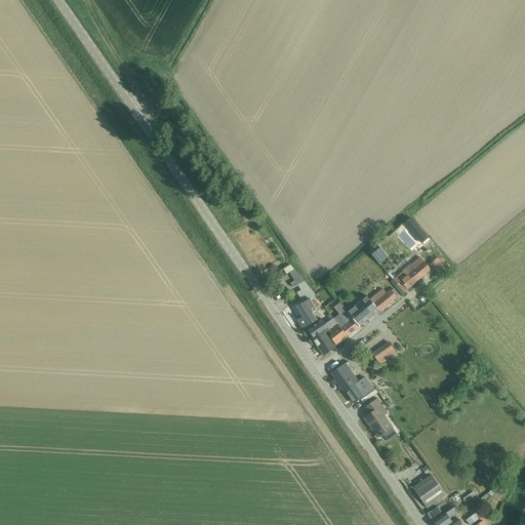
[(410,218),(404,224),(421,244),(428,238),(410,218)]
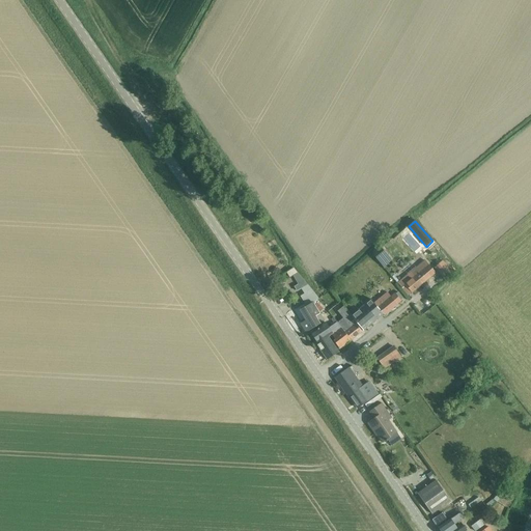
[(401,280),(412,292),(435,274),(424,261),(401,280)]
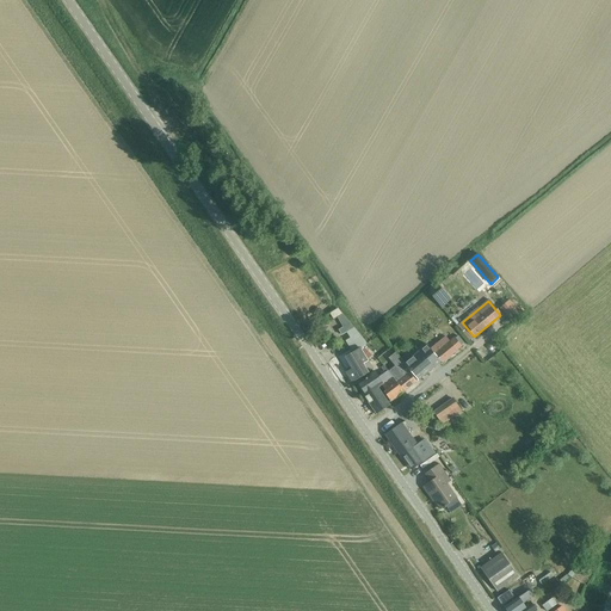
[(500,308),(512,322),(520,315),(508,301),(500,308)]
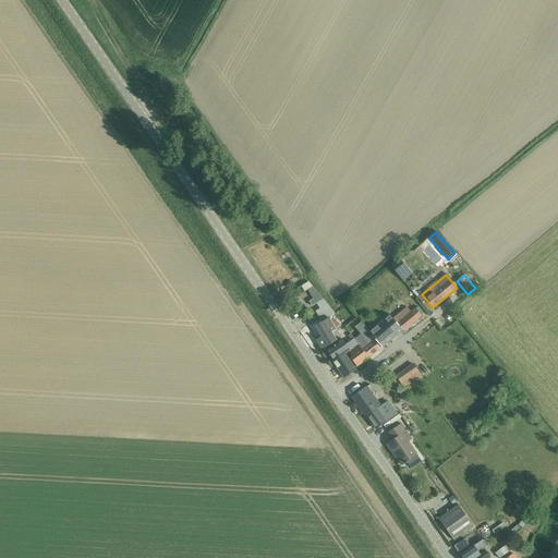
[(308,282),(302,286),(305,291),(308,289),(314,298),(310,301),(313,305),(317,302),(320,308),(316,312),(323,323),(316,327),(322,338),(317,340),(317,341),(323,350),(337,341),(338,340),(340,339),(335,331),(336,330),(334,326),(328,317),(335,314),(308,282)]
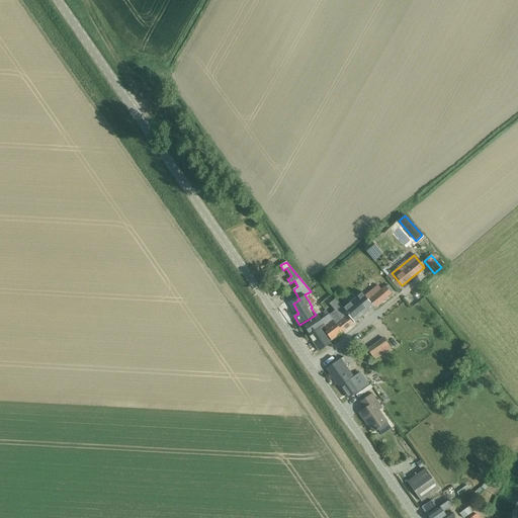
[(362,292),(343,309),(354,323),(373,307),(374,308),(393,293),(391,292),(393,290),(389,285),(386,286),(385,285),(381,288),(378,284),(365,295),(362,292)]
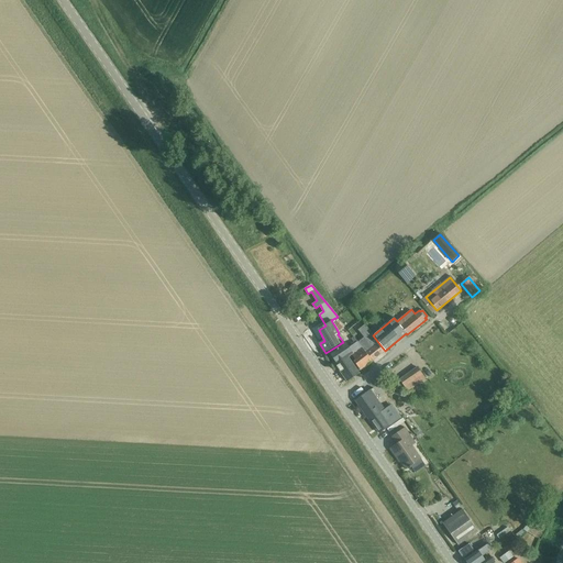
[(359,330),(352,335),(357,342),(362,348),(372,361),(384,352),(385,351),(379,343),(373,335),(364,324),(359,330)]
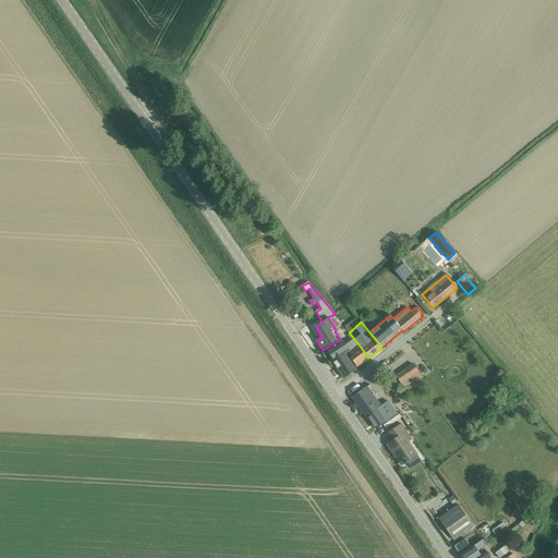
[(341,340),(327,350),(335,362),(334,363),(343,378),(355,371),(344,354),(349,352),(359,344),(354,339),(348,343),(344,338),(342,340),(341,340)]
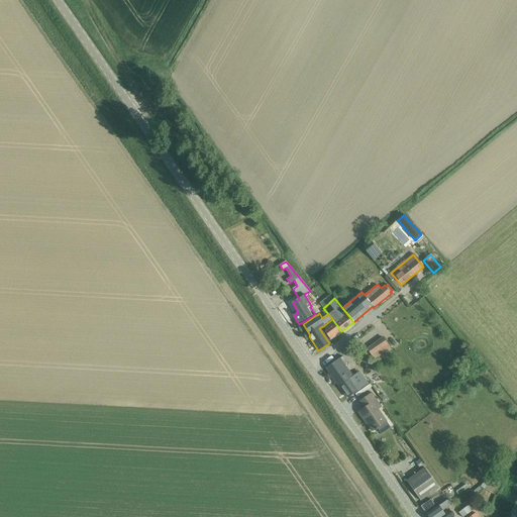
[(341,331),(332,319),(323,326),(326,331),(325,332),(330,340),(341,331)]
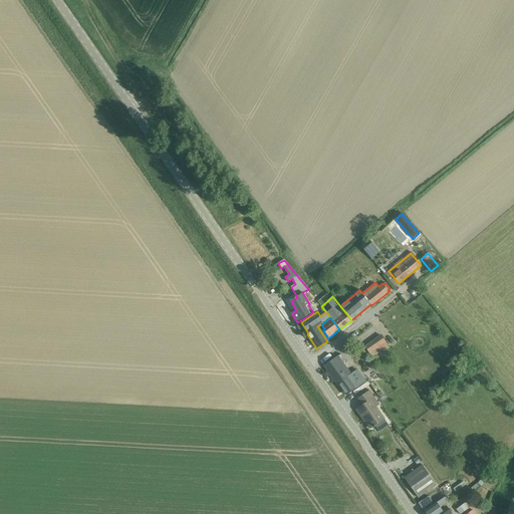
[(390,345),(381,334),(365,345),(372,356),(390,345)]
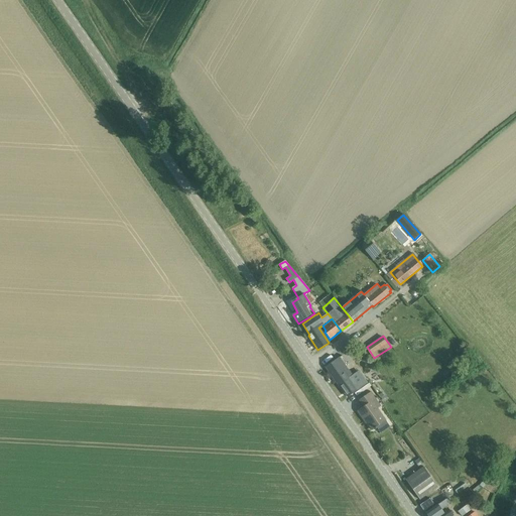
[(356,383),(352,377),(343,365),(346,363),(342,357),(326,367),(339,386),(340,385),(348,397),(366,384),(360,377),(357,379),(359,381),(356,383)]
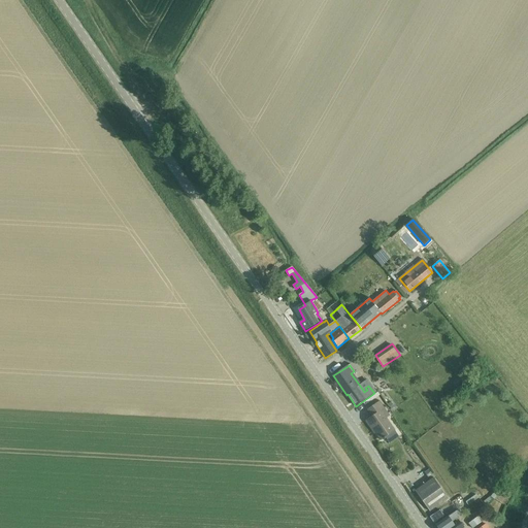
[(367,399),(369,402),(380,395),(377,392),(367,399)]
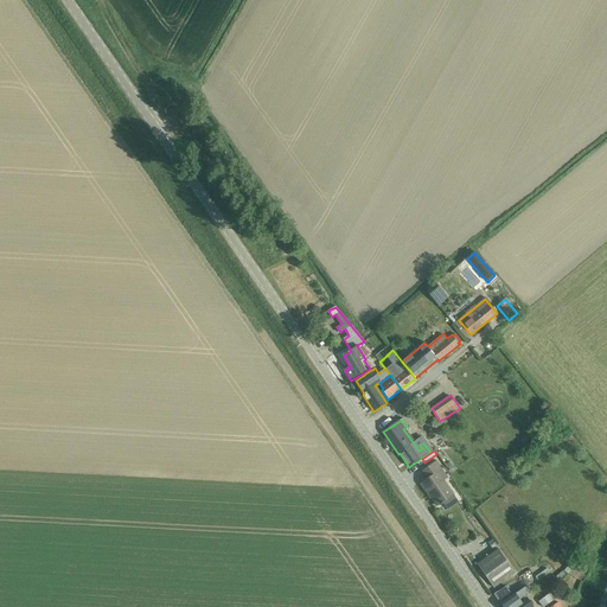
[(453,496),(438,472),(441,470),(435,461),(422,471),(427,479),(420,484),(428,496),(429,494),(438,506),(442,503),(447,510),(459,503),(453,496)]
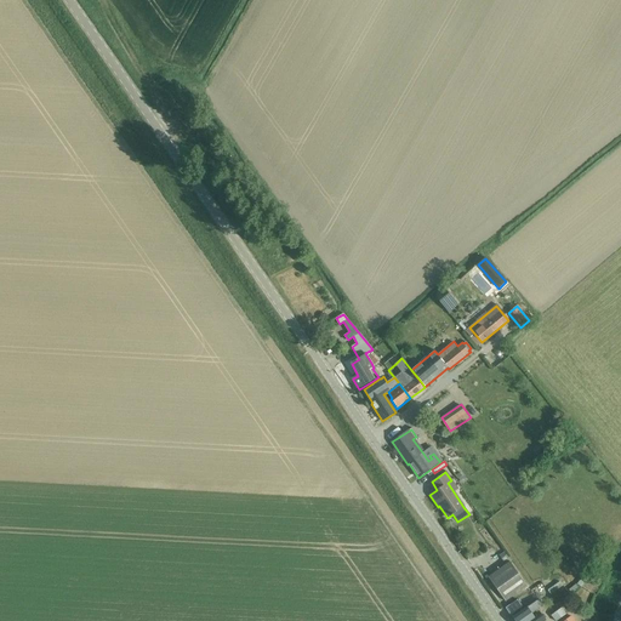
[(505,602),(527,586),(510,562),(488,577),(505,602)]
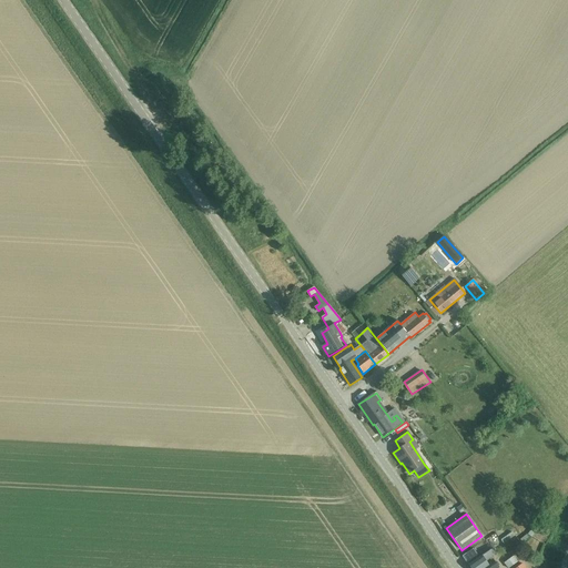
[(500,540),(504,545),(515,536),(511,531),(500,540)]
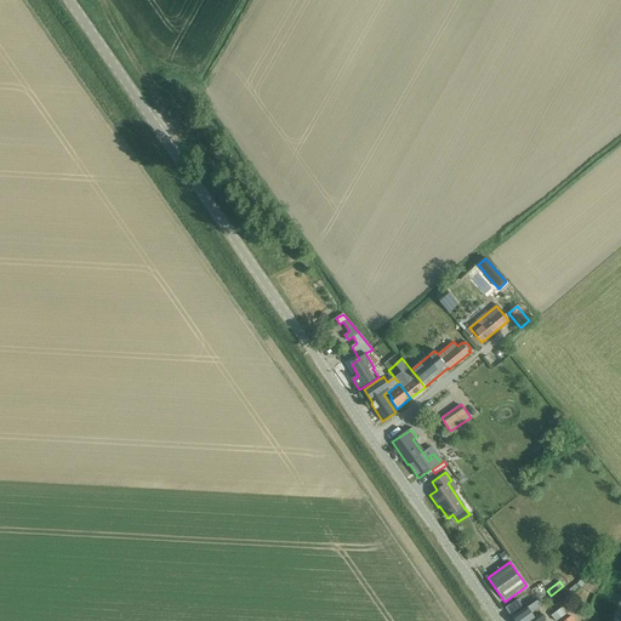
[(506,609),(511,615),(522,607),(517,600),(506,609)]
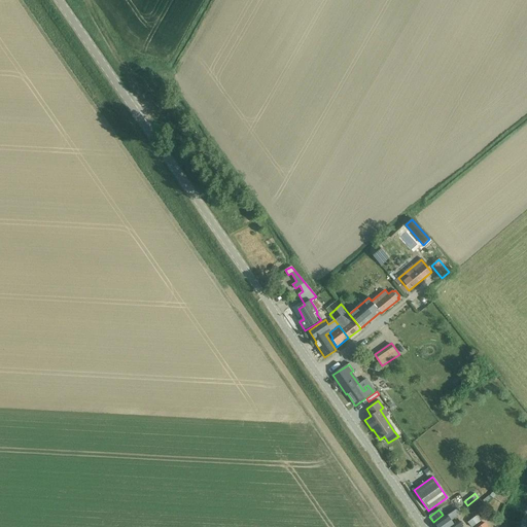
[(462,526),(459,522),(454,525),(451,521),(460,515),(457,510),(434,525),(435,526),(462,526)]
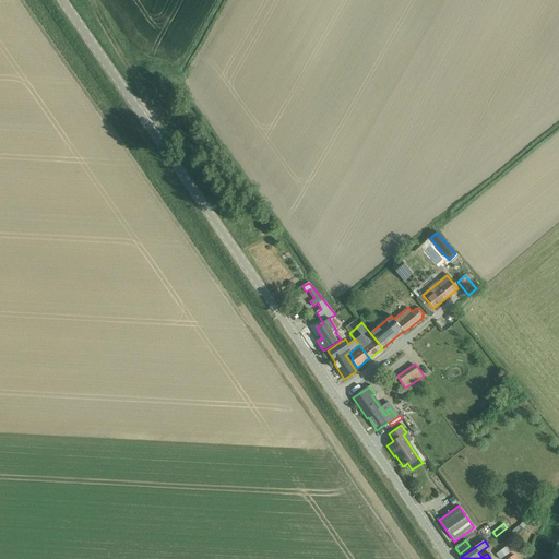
[(506,548),(496,555),(498,558),(502,558),(510,554),(506,548)]
